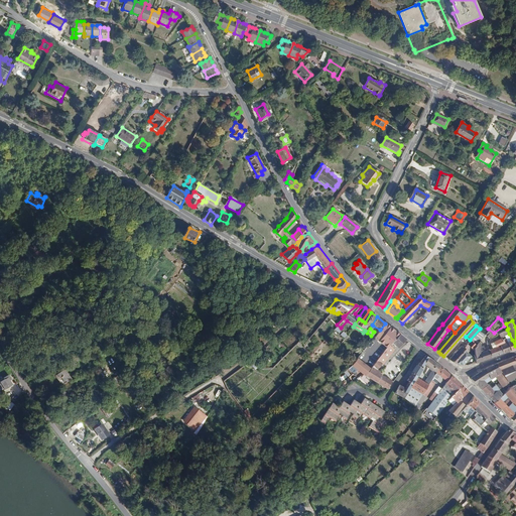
[(405,339),(399,335),(391,344),(397,349),(405,339)]
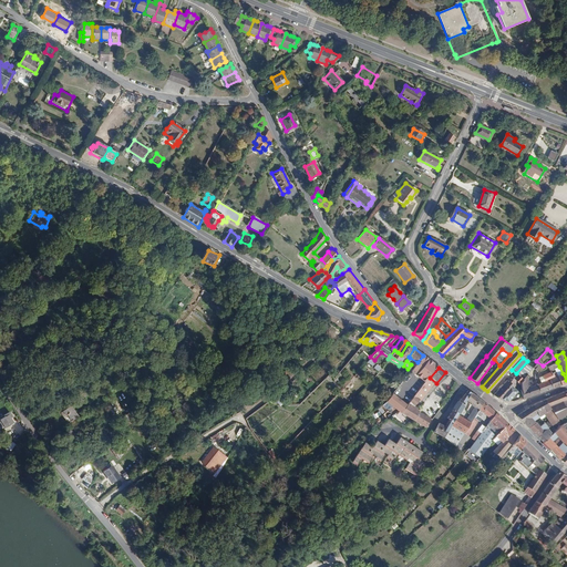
[(538,377),(540,382),(544,391),(548,389),(552,388),(549,379),(554,377),(550,371),(545,374),(538,377)]
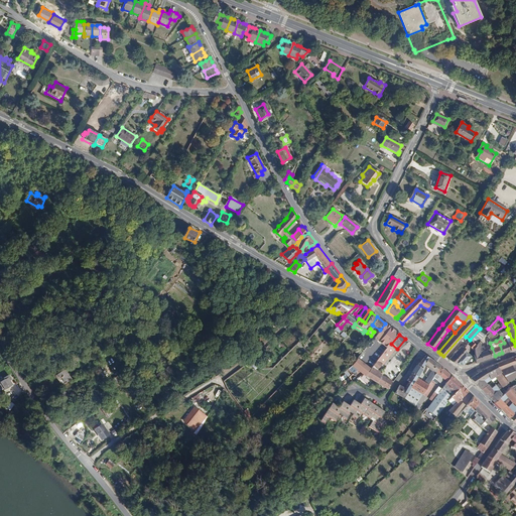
[(491,358),(488,350),(487,346),(487,340),(485,339),(484,341),(484,348),(485,350),(480,352),(477,349),(480,347),(478,345),(476,348),(474,351),(474,352),(474,355),(473,355),(476,363),(484,360),(491,358)]
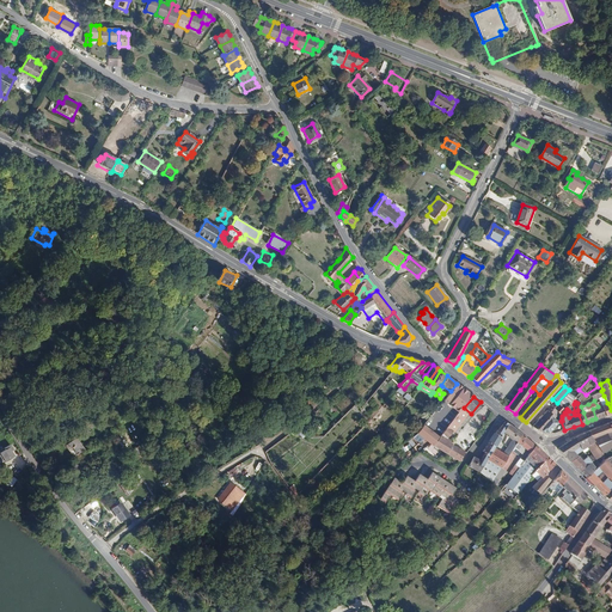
[(601,405),(605,416),(609,414),(611,412),(611,410),(607,403),(601,405)]
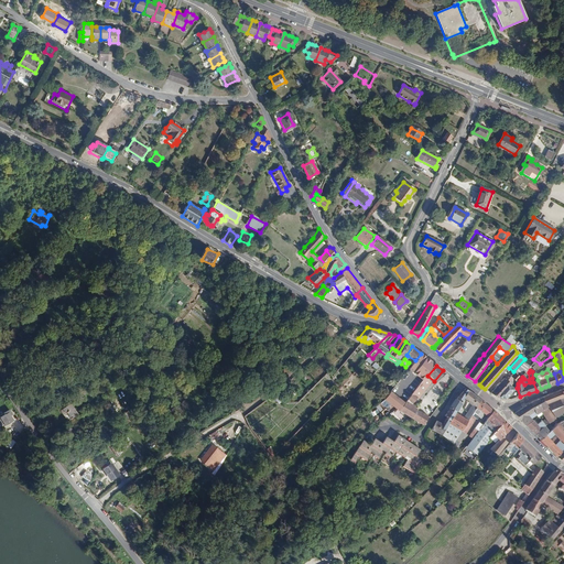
[(516,384),(518,384),(518,383),(520,380),(512,372),(509,377),(516,384)]
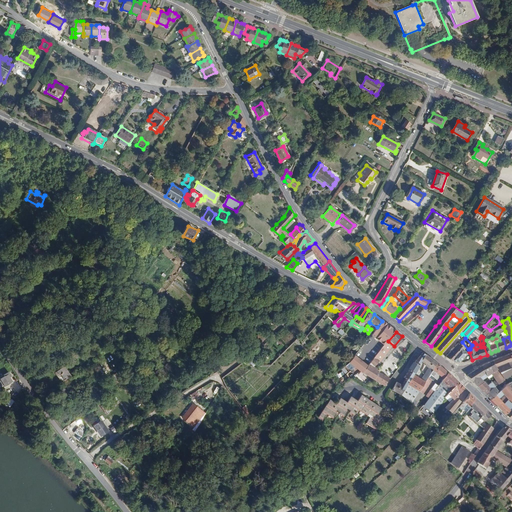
[(496,342),(498,350),(506,348),(503,339),(500,340),(496,342)]
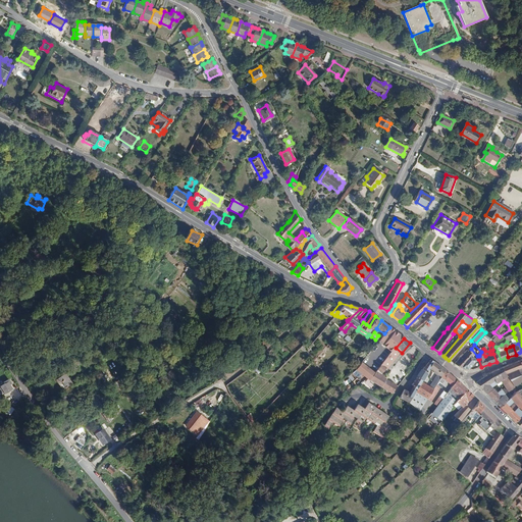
[(471,358),(476,355),(471,349),(468,352),(470,354),(469,355),(471,358)]
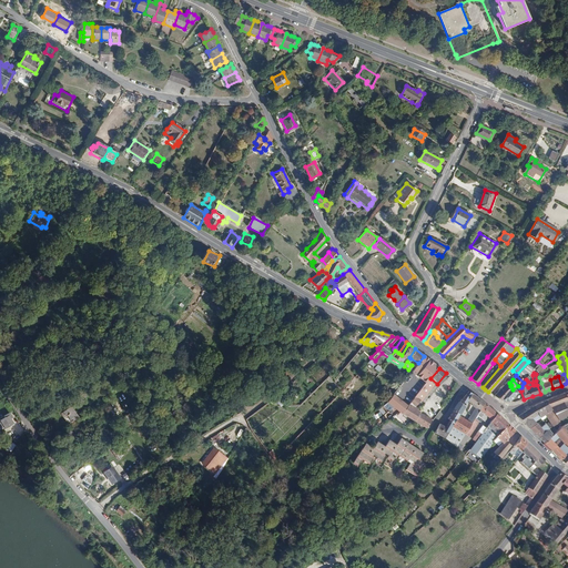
[(408,405),(402,414),(425,428),(430,419),(419,413),(422,409),(418,407),(417,408),(414,406),(419,401),(421,401),(433,385),(428,381),(408,405)]
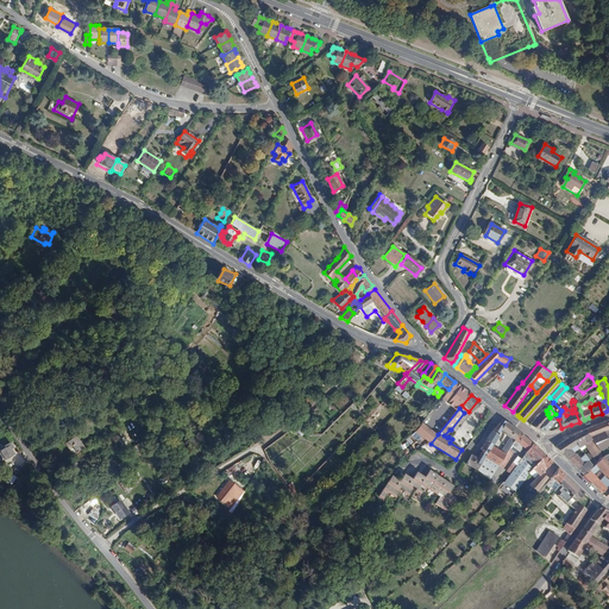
[(542,408),(529,424),(531,426),(537,429),(538,429),(550,418),(547,414),(548,413),(546,410),(542,408)]
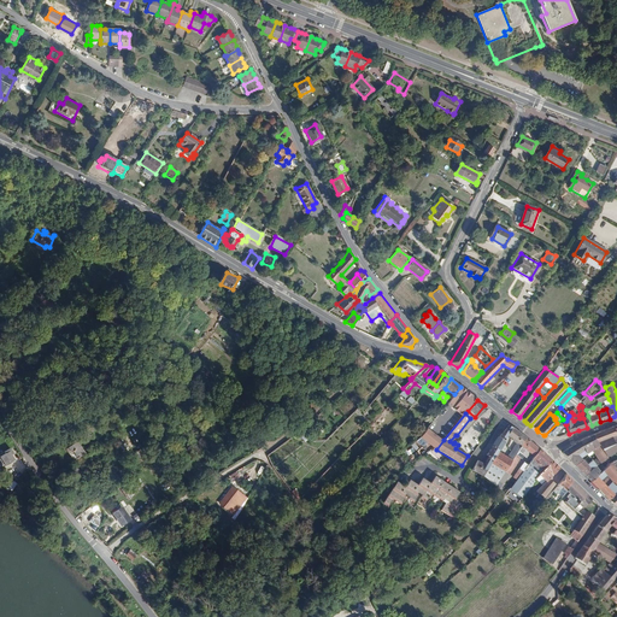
[(511,428),(506,423),(503,429),(504,430),(499,436),(498,439),(494,444),(486,456),(488,458),(483,465),(477,462),(471,470),(482,476),(487,468),(497,452),(498,450),(499,450),(501,445),(504,441),(504,440),(507,435),(511,428)]
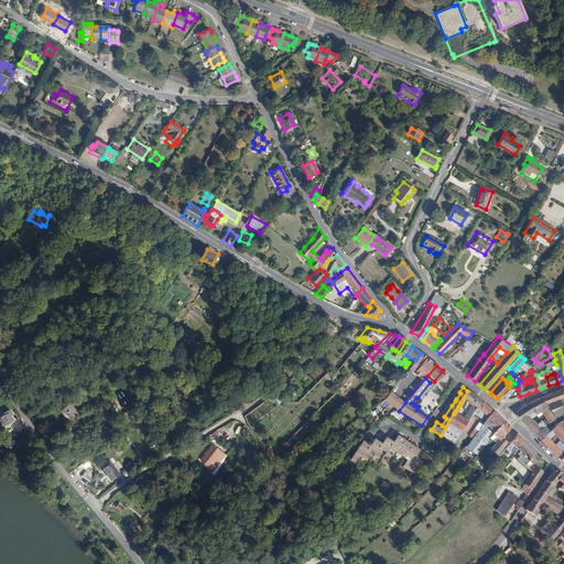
[(498,398),(505,399),(512,390),(509,387),(498,398)]
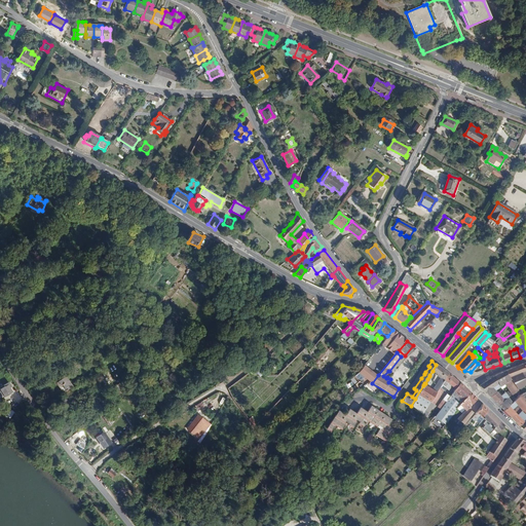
[(358,372),(372,383),(378,375),(365,364),(358,372)]
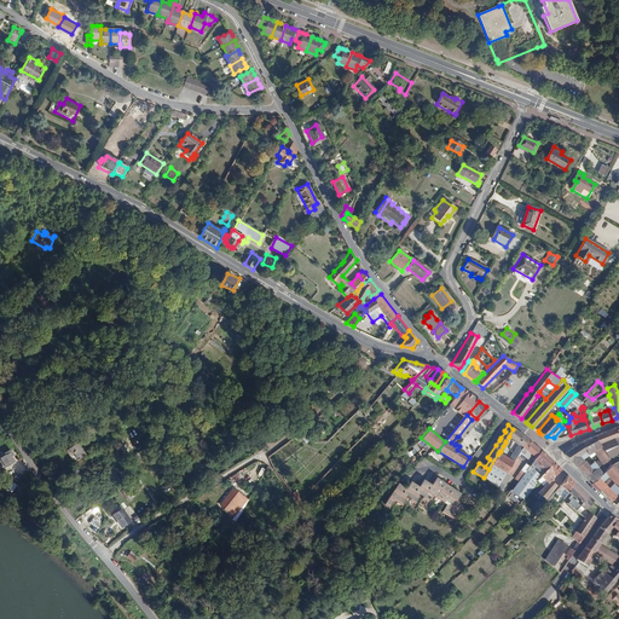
[(615,428),(595,435),(600,444),(614,438),(618,435),(617,429),(615,428)]
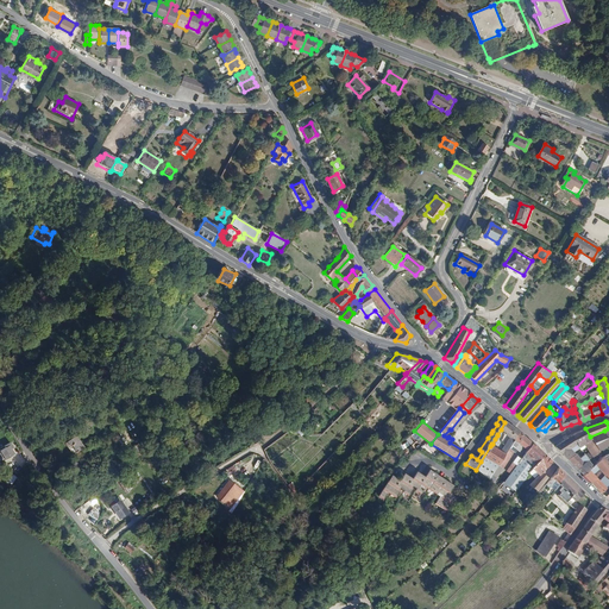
[(300,437),(307,431),(300,422),(293,428),(300,437)]
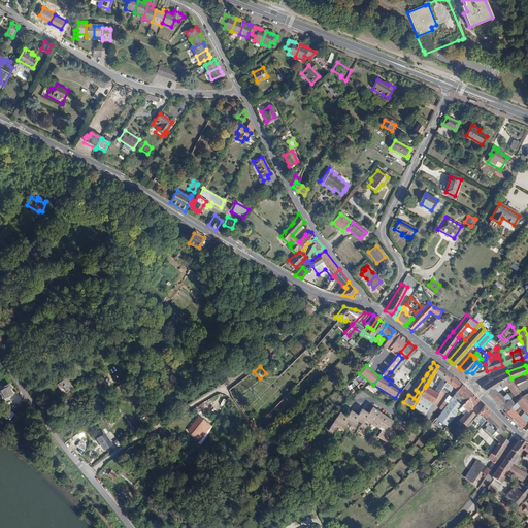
[(449,374),(441,369),(437,375),(441,378),(442,380),(444,381),(449,374)]
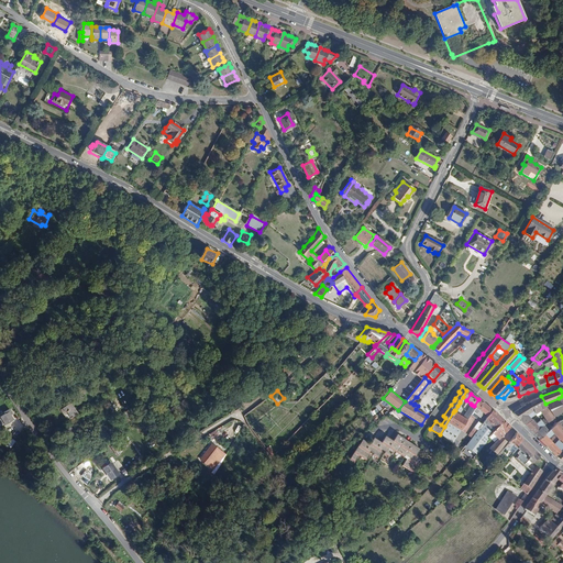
[(536,399),(529,403),(534,414),(536,414),(536,415),(536,416),(536,417),(541,412),(540,410),(547,406),(545,404),(541,396),(536,399)]
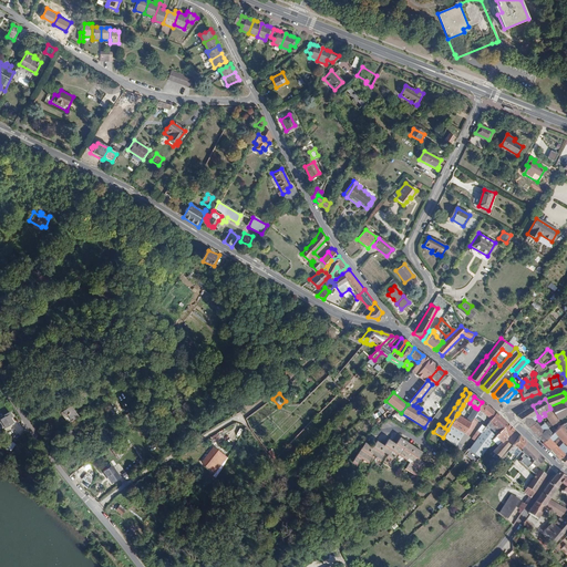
[(558,421),(566,414),(566,410),(563,401),(549,406),(550,409),(558,421)]
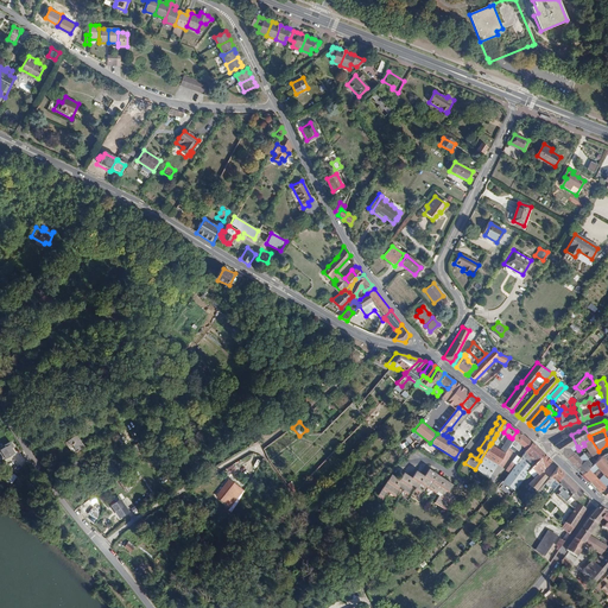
[(527,439),(517,431),(512,438),(513,439),(515,441),(519,444),(520,445),(521,447),(527,439)]
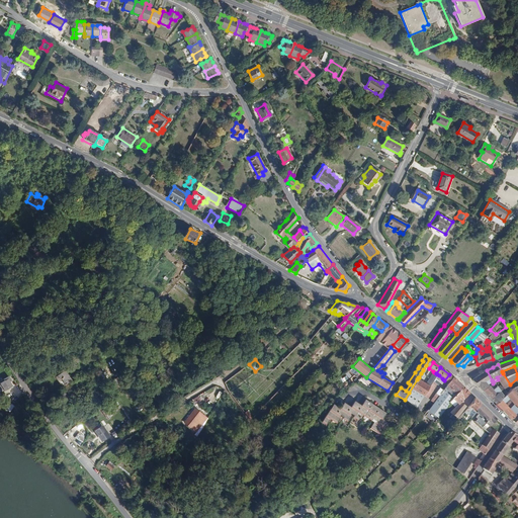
[(71,379),(64,369),(56,375),(62,385),(71,379)]
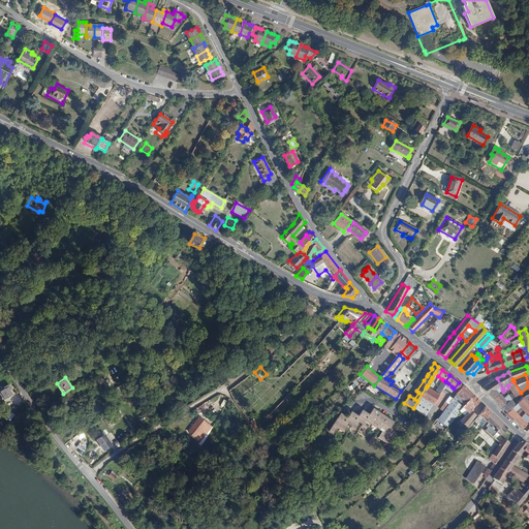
[(497,378),(481,387),(493,399),(499,395),(496,391),(499,389),(499,390),(502,389),(497,378)]
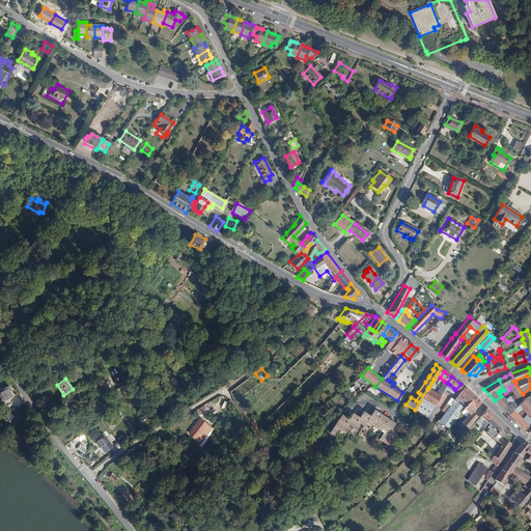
[(448,384),(447,383),(445,382),(444,381),(436,393),(440,396),(444,390),(448,384)]
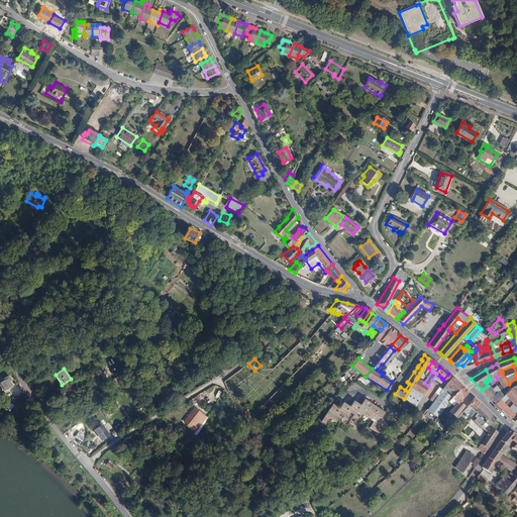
[(501,386),(502,388),(502,389),(509,384),(502,373),(496,377),(497,379),(501,386)]
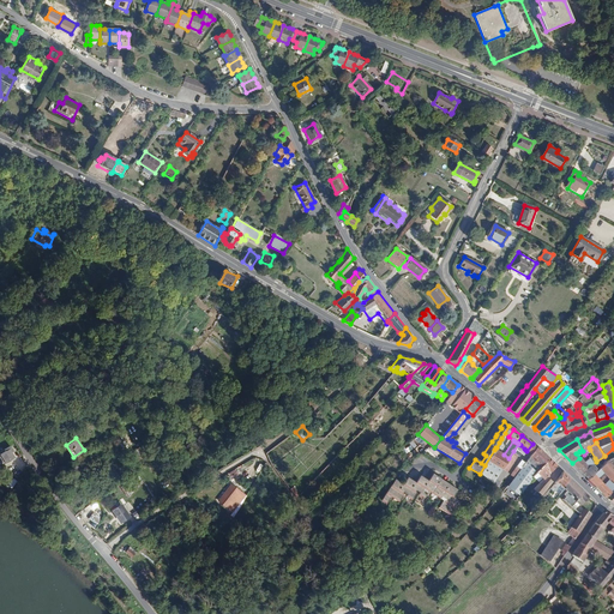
[(0,456),(5,463),(6,463),(0,455),(10,449),(14,456),(16,455),(10,445),(0,451),(0,456)]
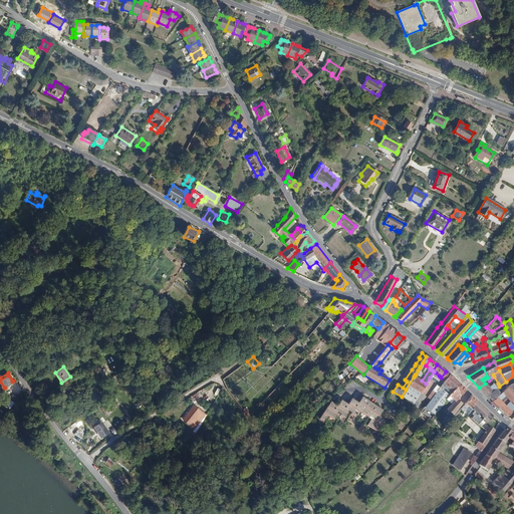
[(459,383),(449,374),(444,380),(439,388),(435,393),(421,412),(429,419),(431,421),(445,401),(444,400),(448,396),(459,383)]
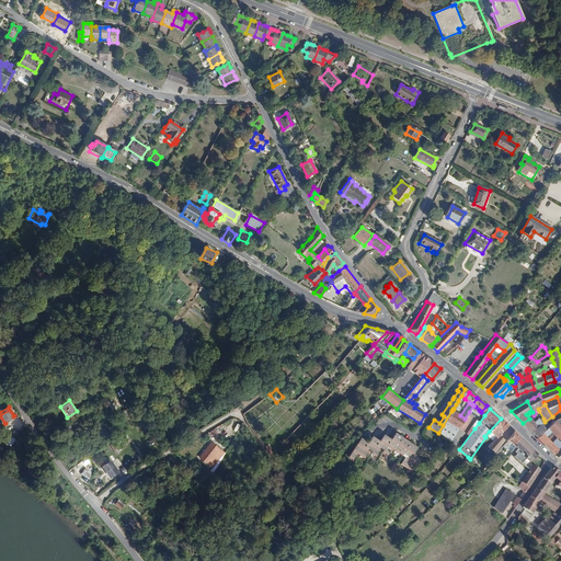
[(0,415),(6,423),(13,416),(9,410),(0,415)]
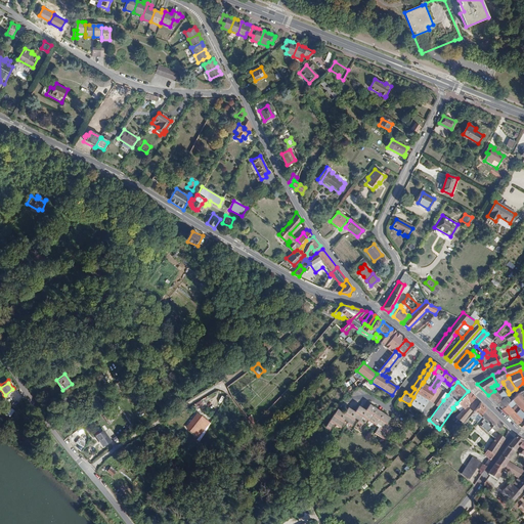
[(413,397),(409,404),(420,411),(423,407),(428,400),(431,396),(434,391),(430,388),(422,384),(413,397)]
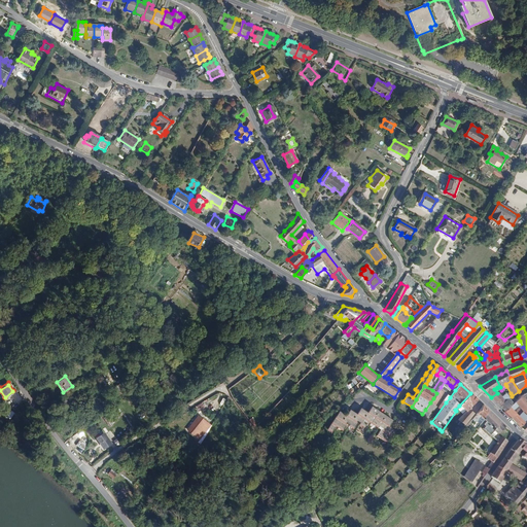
[(441,387),(436,393),(433,398),(430,402),(433,406),(445,389),(441,387)]
